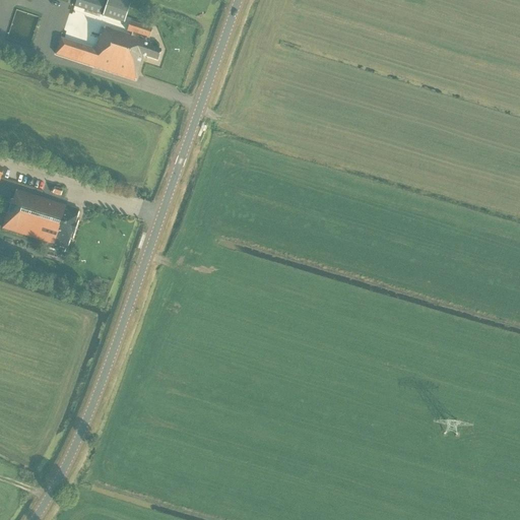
[(105,0),(76,0),(74,6),(100,15),(105,0)]
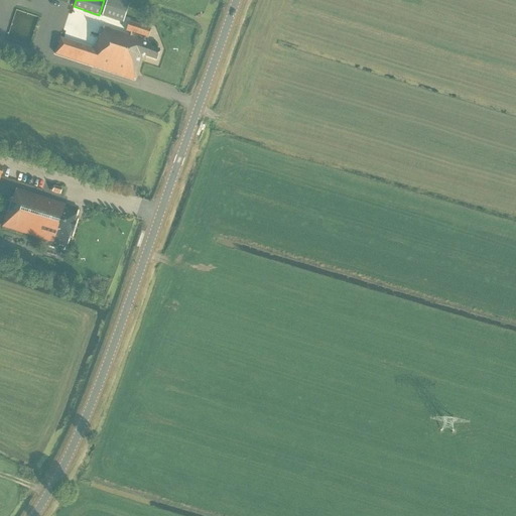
[(107,0),(102,16),(123,23),(130,0),(107,0)]
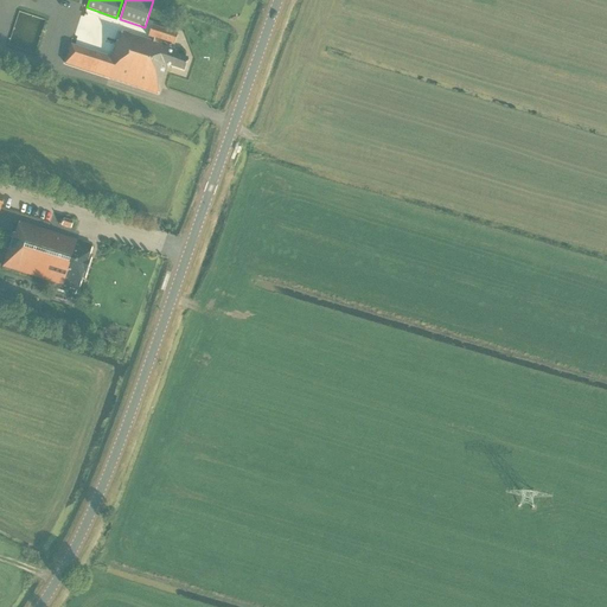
[(173,18),(174,12),(164,8),(163,14),(173,18)]
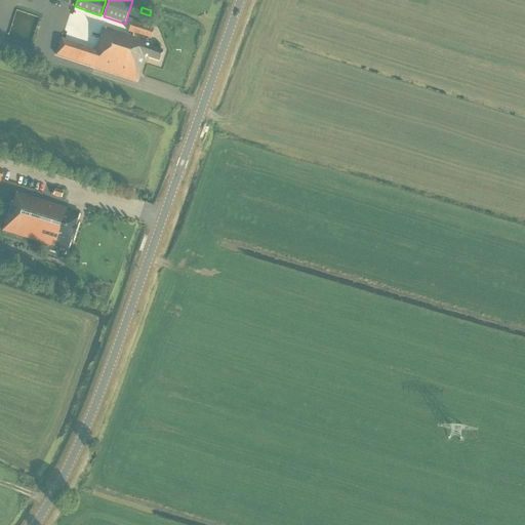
[(159,63),(163,51),(151,47),(152,44),(147,43),(148,38),(151,39),(154,30),(131,23),(128,32),(133,33),(132,36),(105,28),(103,36),(101,36),(95,51),(66,41),(61,56),(136,82),(145,57),(159,63)]
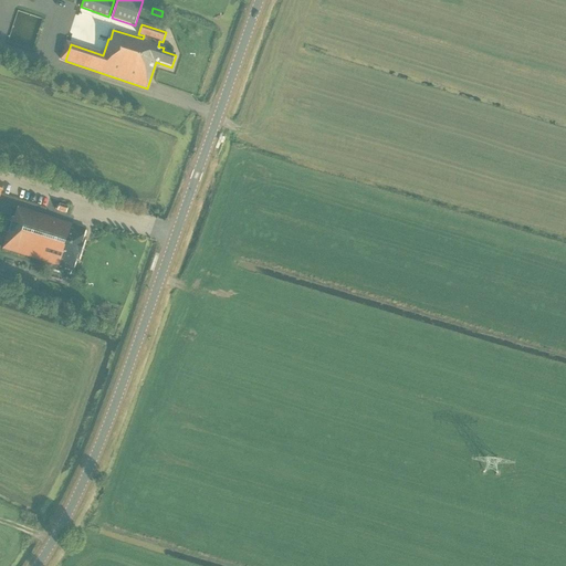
[(69,207),(61,205),(59,210),(66,213),(69,207)]
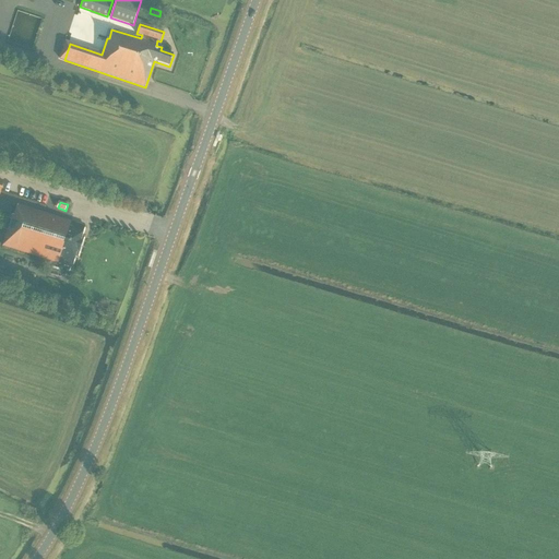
[(82,236),(85,226),(18,205),(14,215),(12,215),(3,241),(1,241),(2,239),(0,238),(0,242),(3,244),(2,246),(72,268),(75,257),(78,258),(84,237),(82,236)]
